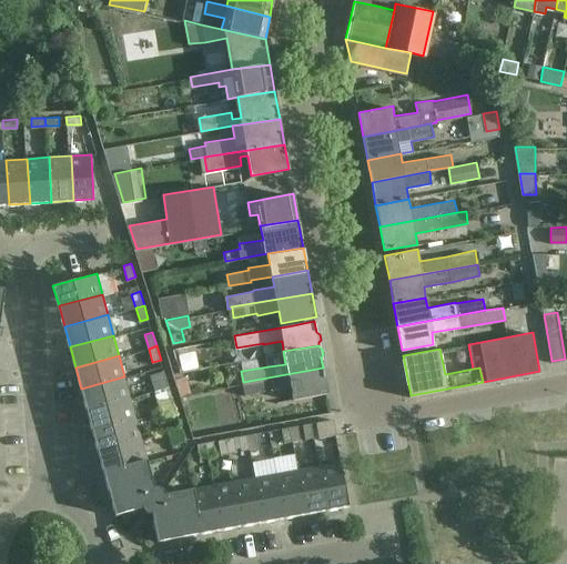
[(324,378),(323,368),(243,382),(245,394),(291,386),(293,399),(326,392),(326,389),(328,386),(327,380),(324,378)]
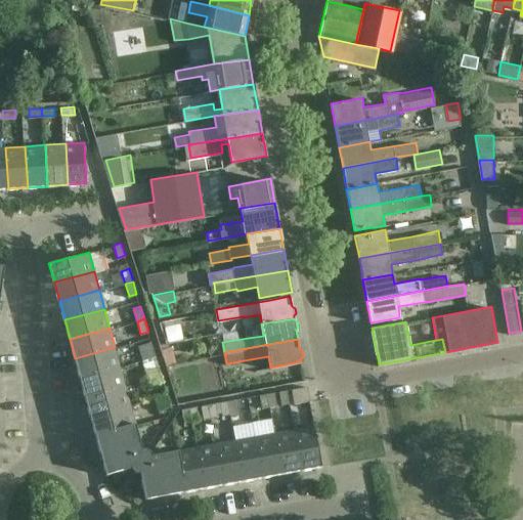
[(154,348),(151,341),(138,345),(140,352),(154,348)]
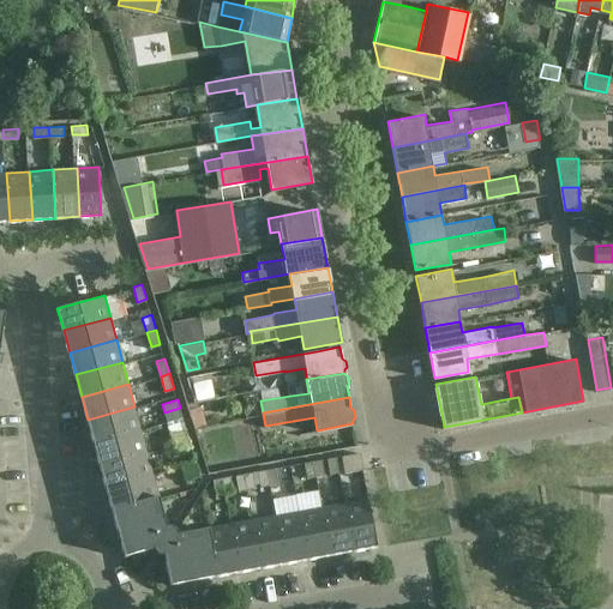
[(140,428),(134,406),(88,420),(94,441),(140,428)]
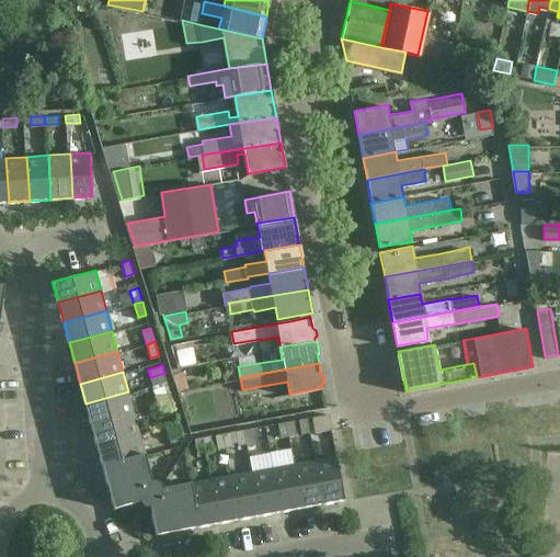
[(167,381),(164,373),(150,377),(152,385),(167,381)]
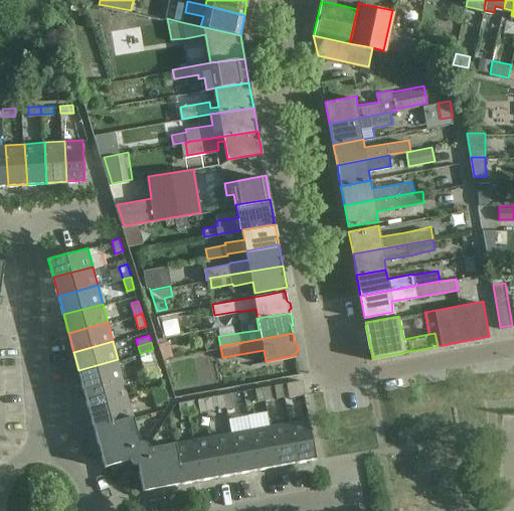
[(125,357),(118,359),(78,370),(83,389),(123,378),(130,376),(125,357)]
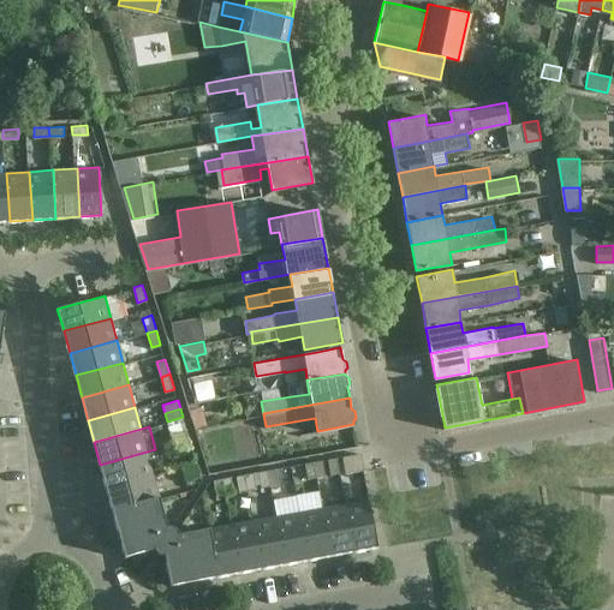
[(189,438),(186,430),(172,434),(174,443),(189,438)]
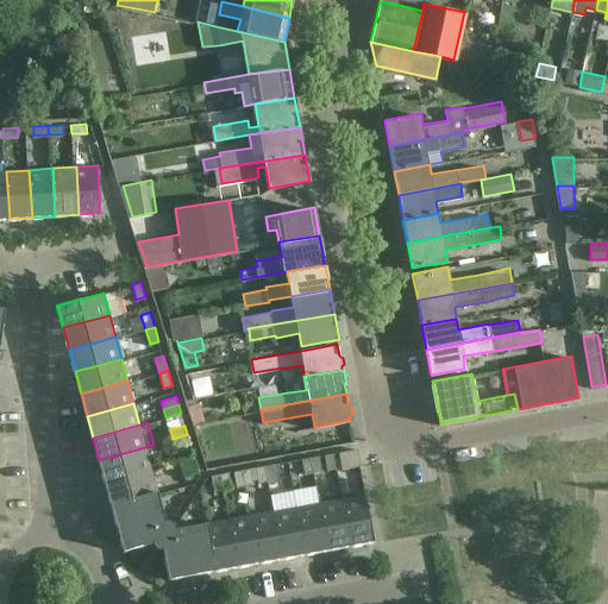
[(190,442),(187,434),(173,439),(175,447),(190,442)]
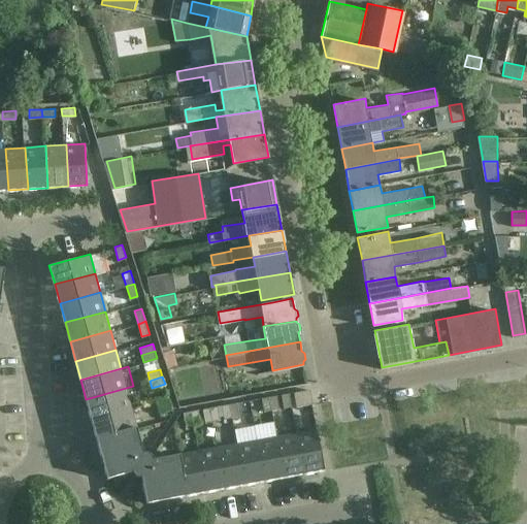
[(131,406),(126,388),(86,399),(91,418),(131,406)]
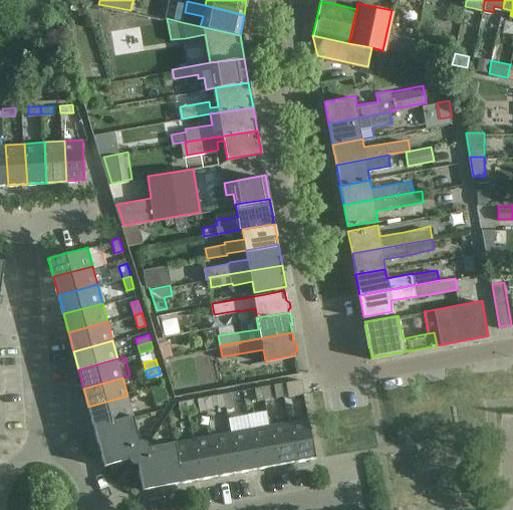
[(302,377),(293,379),(286,380),(289,395),(304,392),(302,377)]
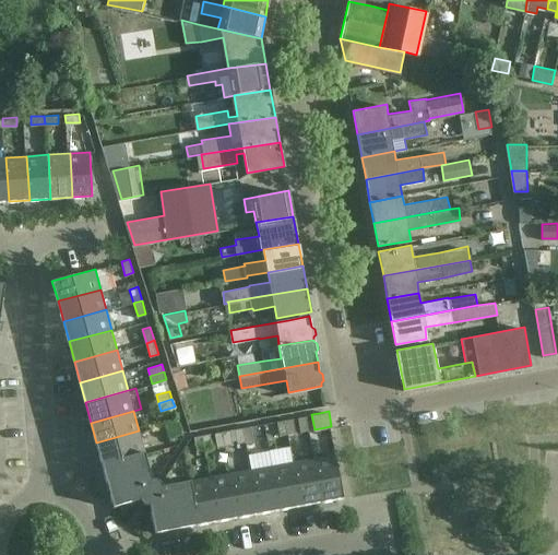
[(308,429),(306,415),(298,417),(300,432),(308,429)]
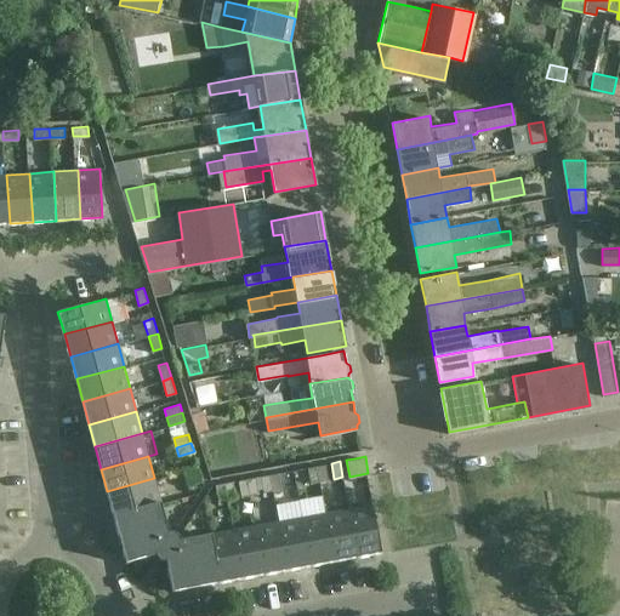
[(200,472),(198,463),(182,467),(185,477),(200,472)]
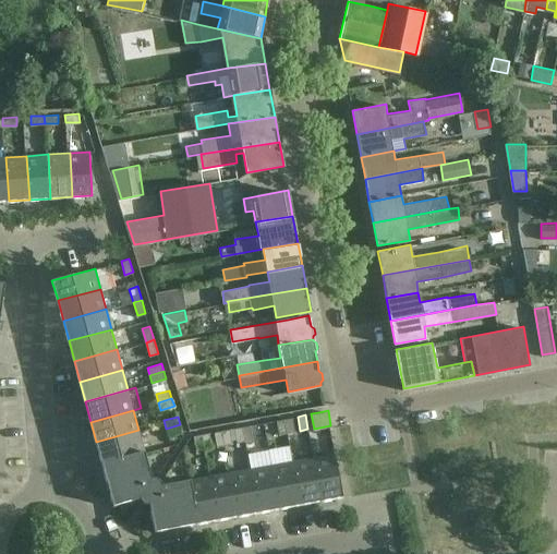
[(294,431),(292,418),(285,419),(287,433),(294,431)]
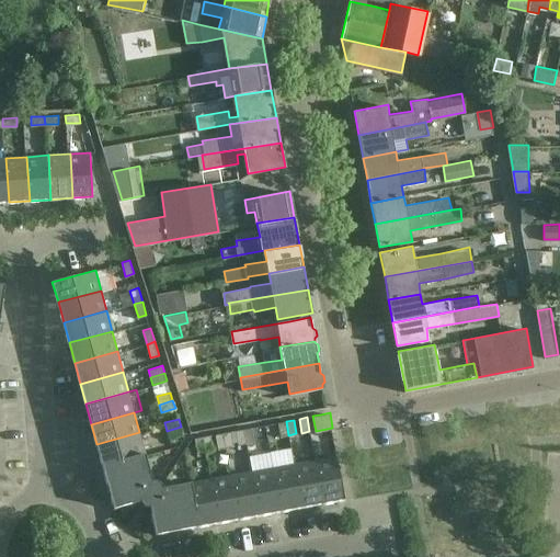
[(288,435),(286,421),(278,422),(281,436),(288,435)]
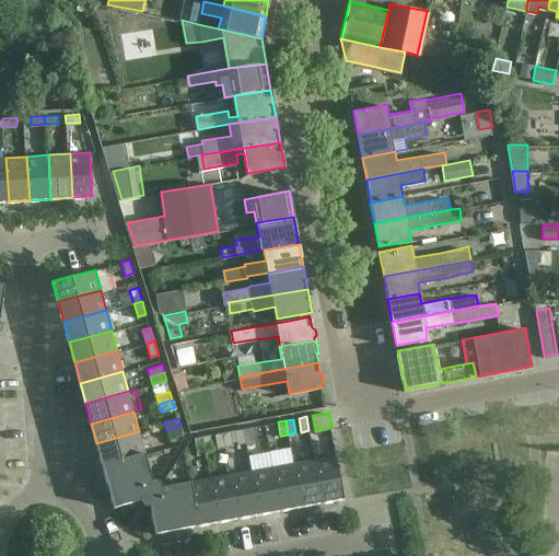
[(183,433),(181,426),(166,430),(170,438),(183,433)]
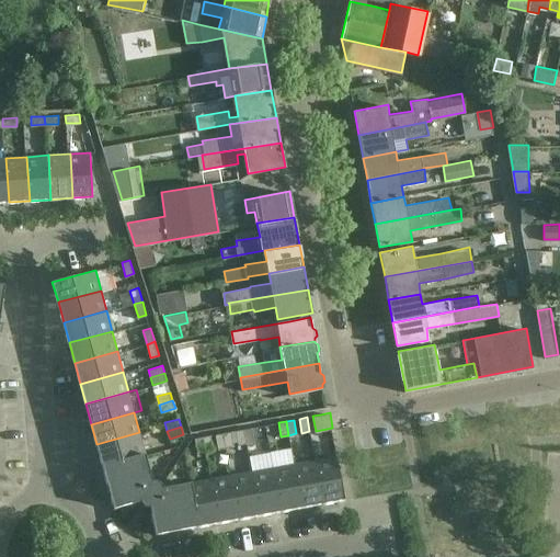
[(254,441),(252,428),(243,429),(247,443),(254,441)]
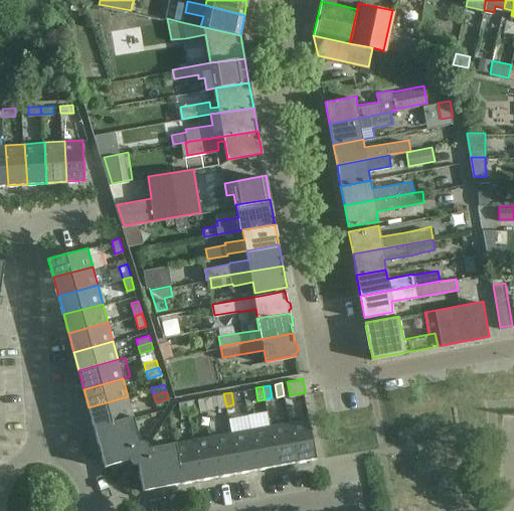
[(226,406),(223,393),(216,394),(218,407),(226,406)]
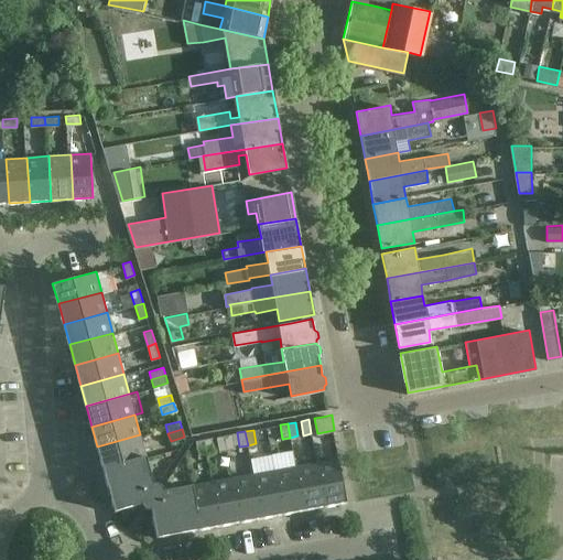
[(235,448),(233,433),(224,434),(227,449),(235,448)]
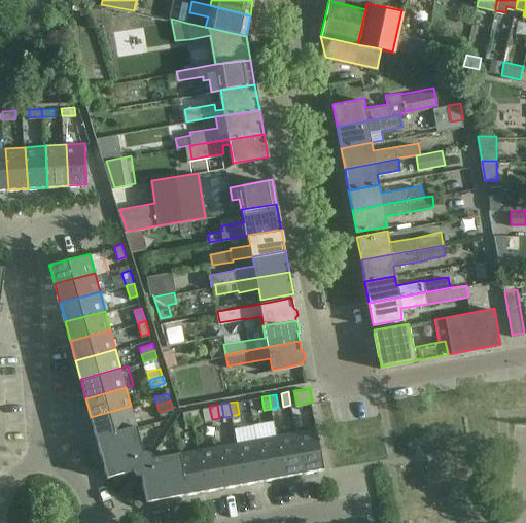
[(136,425),(131,406),(91,417),(96,437),(136,425)]
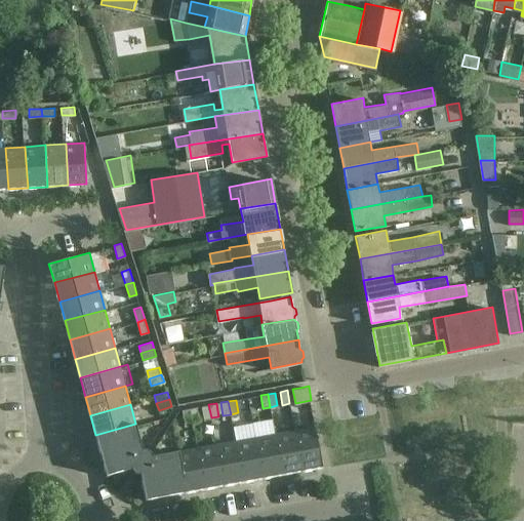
[(211,417),(208,404),(201,406),(203,419),(211,417)]
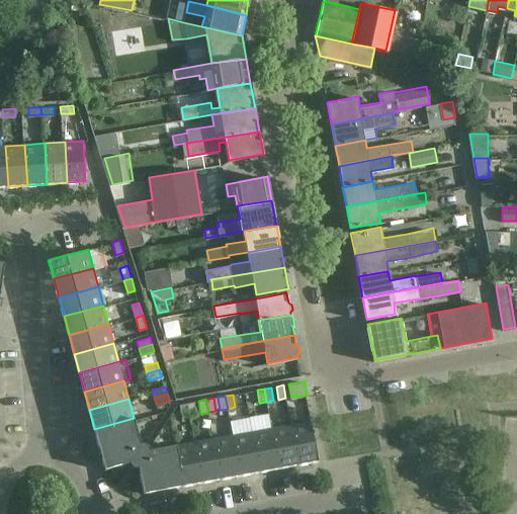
[(196,414),(194,402),(187,403),(189,416),(196,414)]
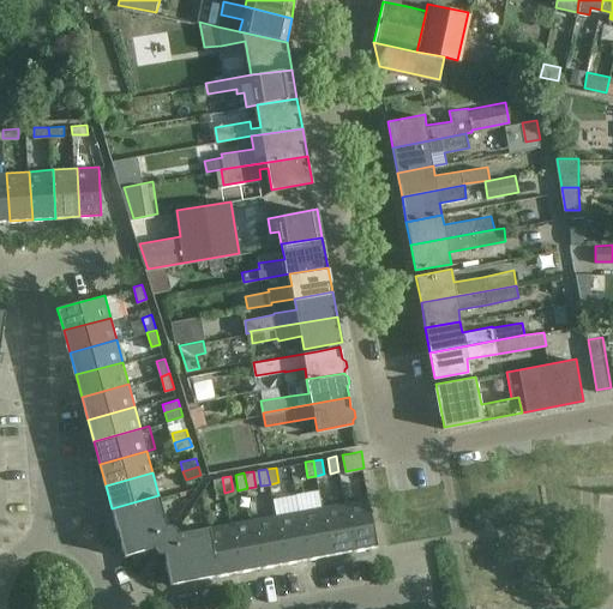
[(224,493),(222,477),(212,478),(216,494),(224,493)]
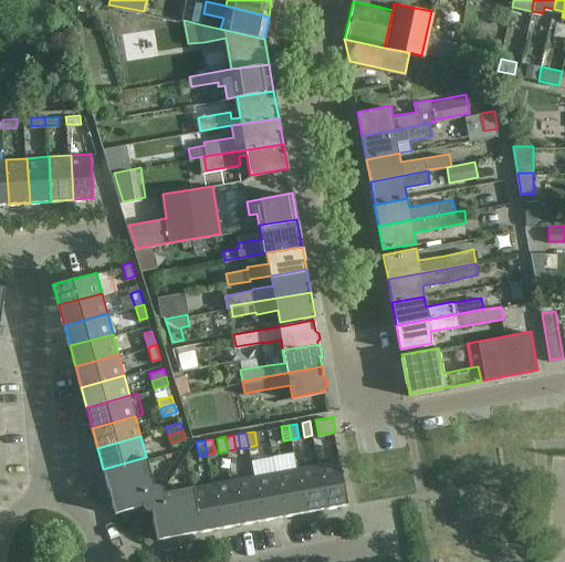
[(154,485),(146,457),(103,469),(115,512),(143,505),(154,485)]
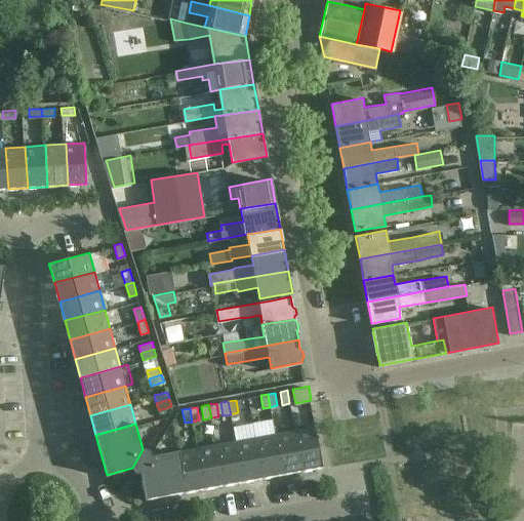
[(322,467),(315,426),(295,430),(303,471),(322,467)]
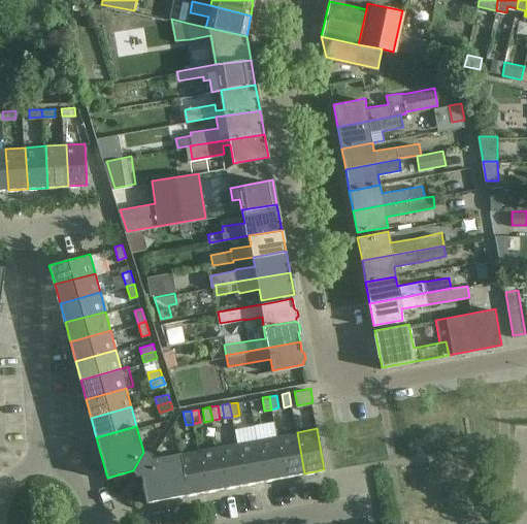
[(304,473),(297,432),(277,435),(285,477),(304,473)]
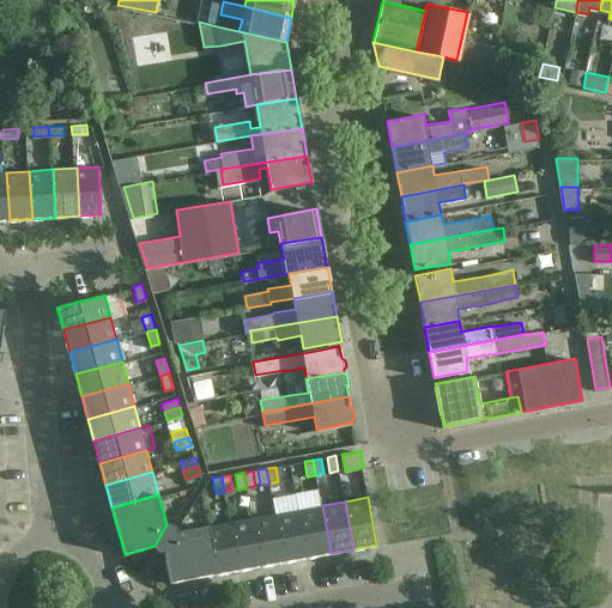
[(331,553),(322,505),(300,510),(308,558),(331,553)]
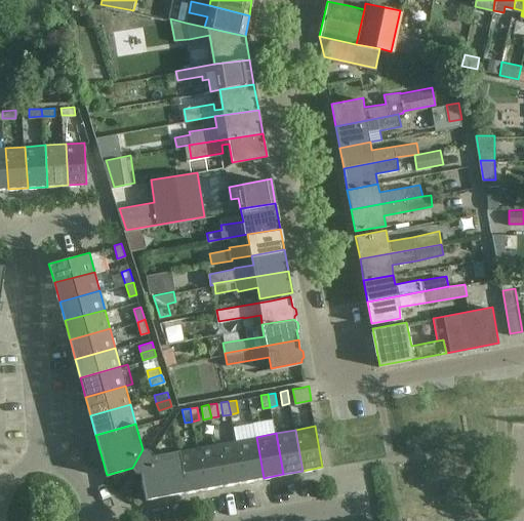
[(264,478),(256,437),(237,440),(244,481),(264,478)]
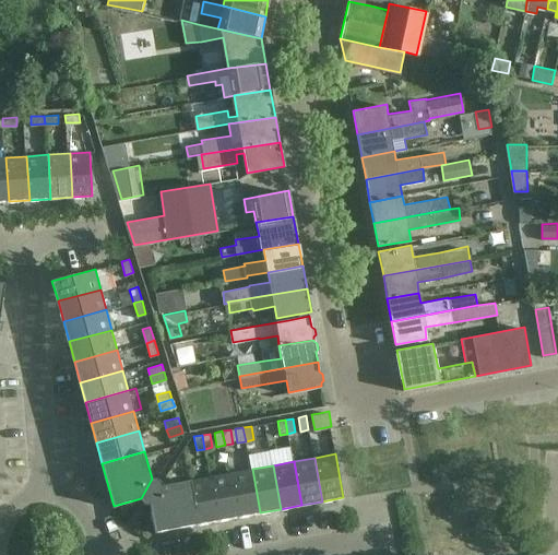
[(260,512),(252,469),(232,473),(239,516),(260,512)]
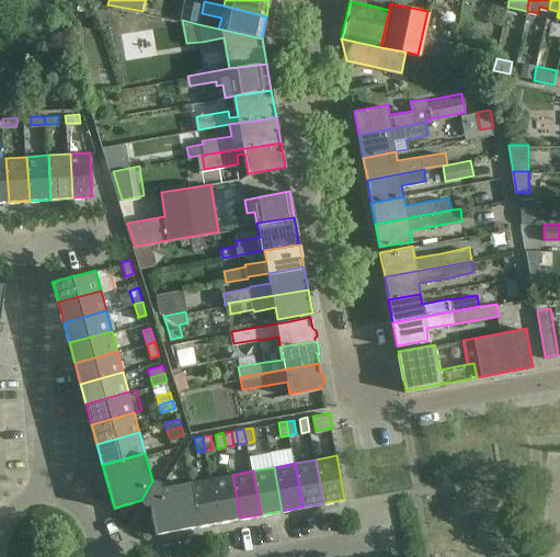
[(240,518),(232,475),(212,478),(219,522),(240,518)]
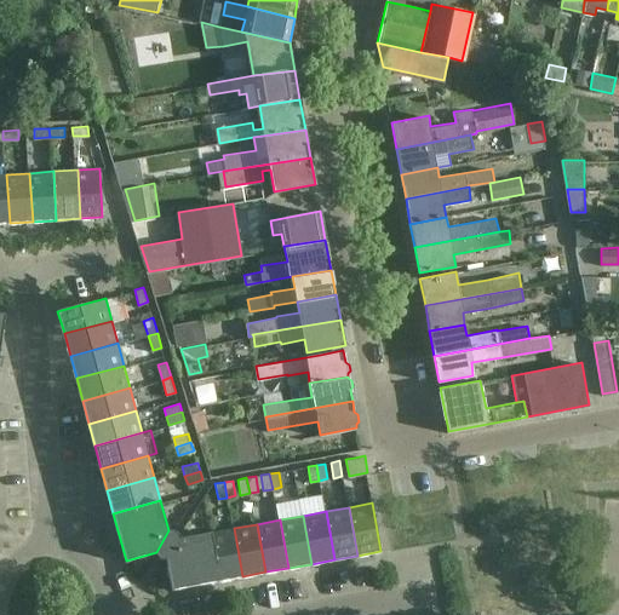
[(242,576),(234,528),(211,532),(221,580),(242,576)]
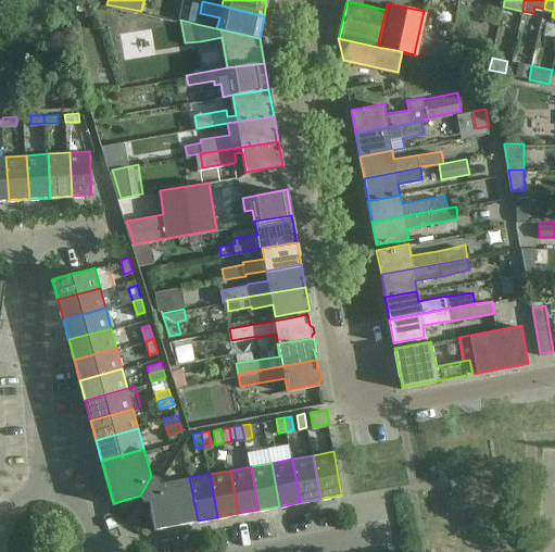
[(198,521),(189,477),(162,483),(149,501),(154,529),(198,521)]
